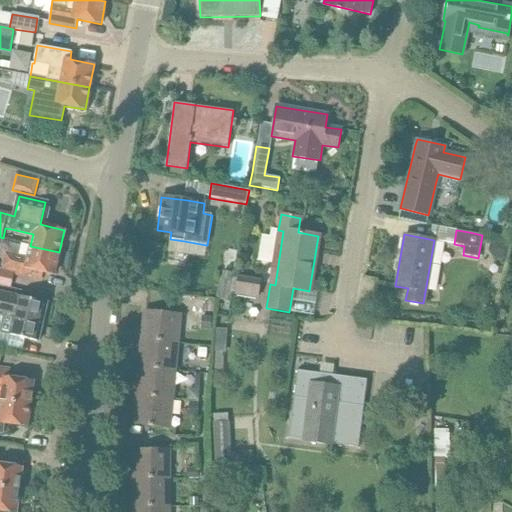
[(54,275),(59,252),(30,246),(27,258),(5,253),(1,271),(40,280),(42,272),(54,275)]
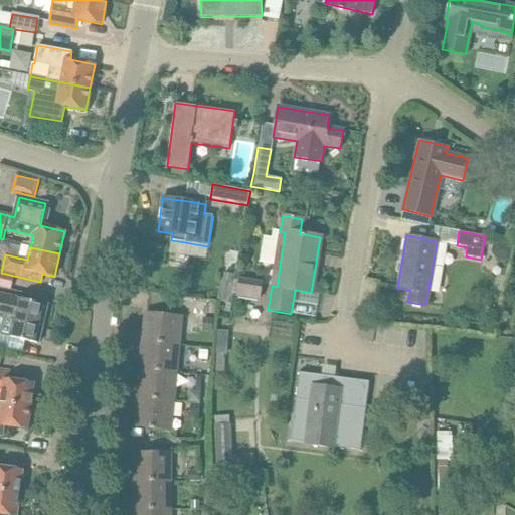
[(233,276),(223,275),(219,299),(230,300),(233,276)]
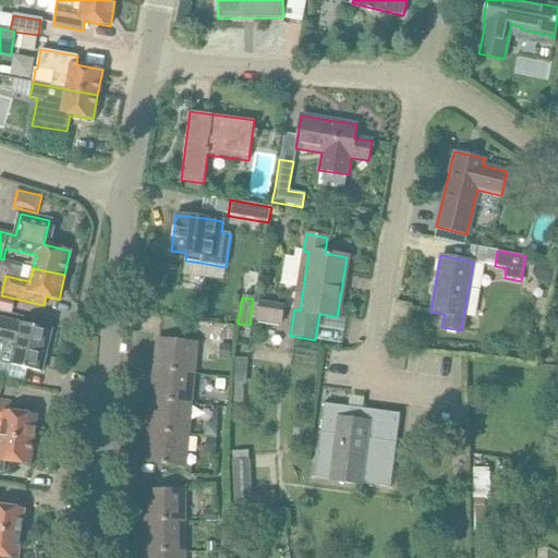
[(287,308),(259,303),(257,319),(284,324),(287,308)]
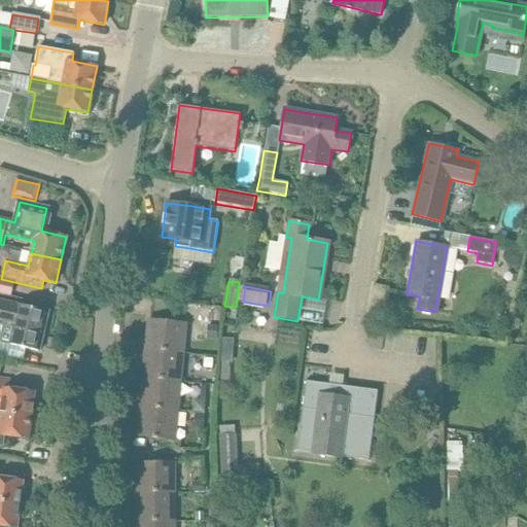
[(48,311),(0,300),(0,322),(4,323),(0,341),(9,344),(9,345),(39,352),(48,311)]
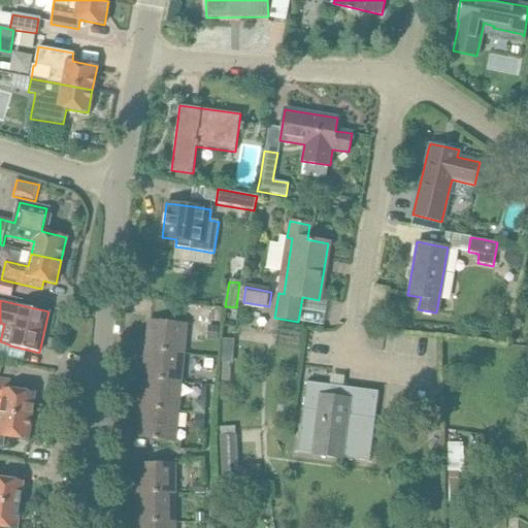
[(150,321),(146,350),(183,353),(186,324),(150,321)]
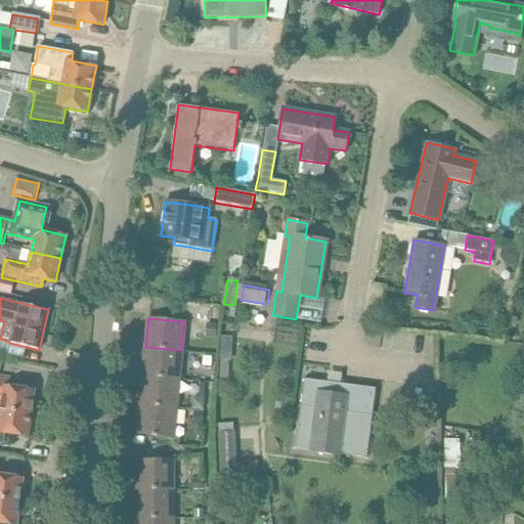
[(181,350),(145,347),(142,376),(178,380),(181,350)]
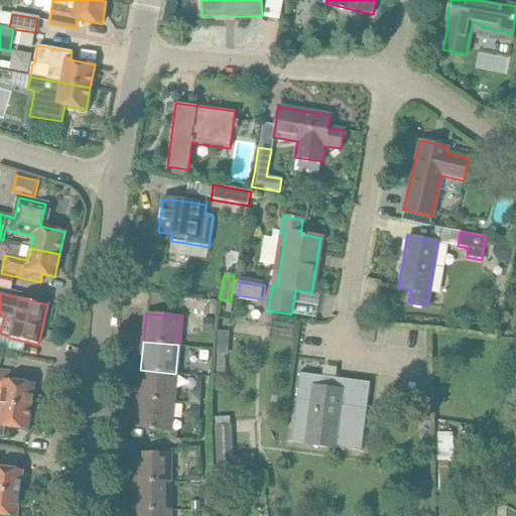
[(175,374),(140,370),(138,399),(172,402),(175,374)]
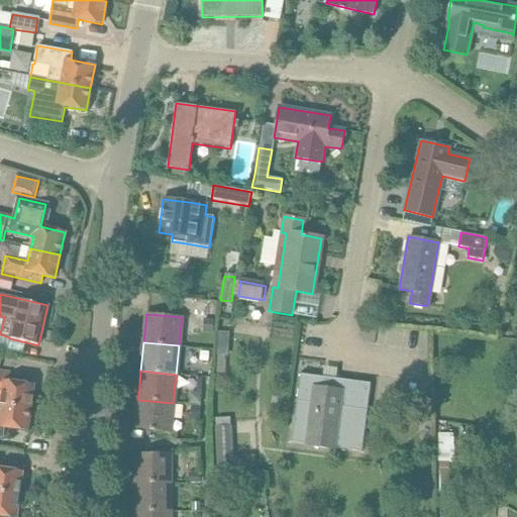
[(0,390),(3,391),(1,404),(30,408),(33,385),(9,381),(10,373),(0,372),(0,390)]
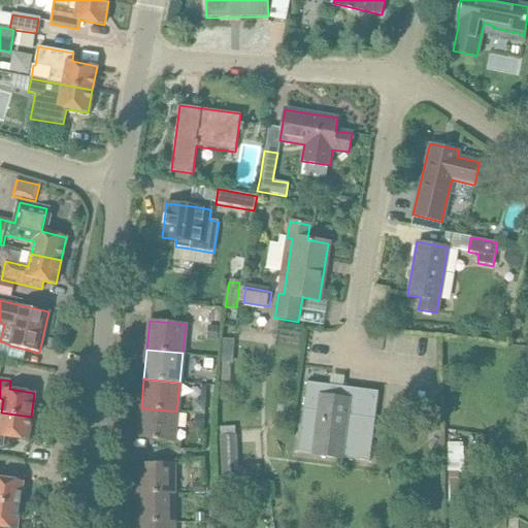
[(340,459),(340,458),(350,388),(306,382),(297,452),(311,454),(311,455),(340,459)]
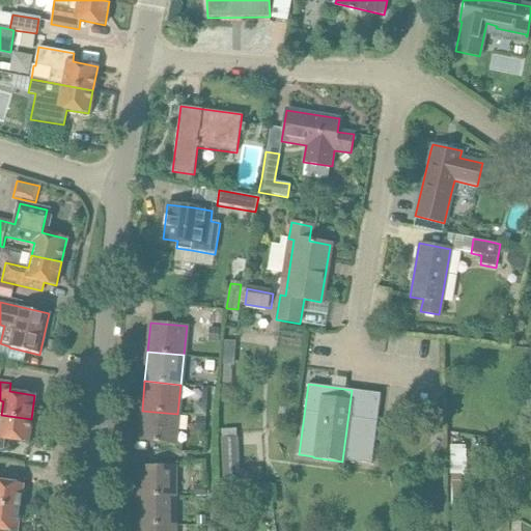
[(352,390),(342,460),(370,464),(380,394),(352,390)]
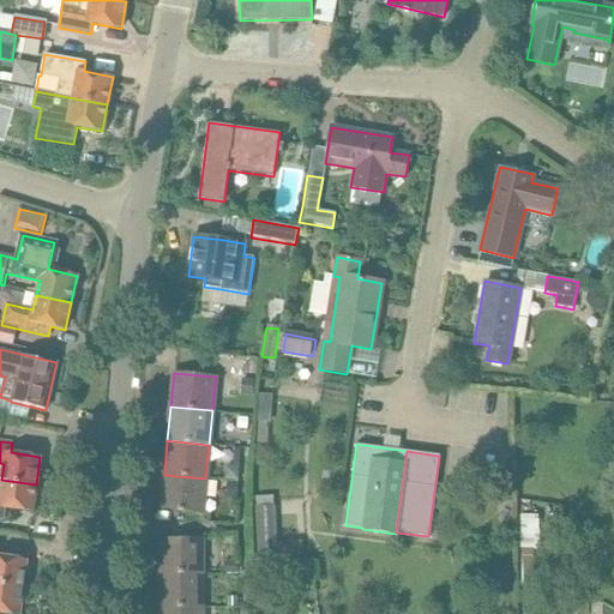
[(205,479),(164,475),(161,509),(203,512),(205,479)]
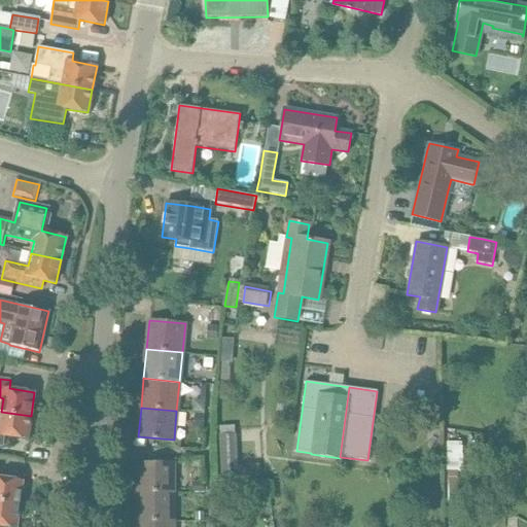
[(31,416),(1,412),(0,420),(0,444),(2,445),(3,435),(28,440),(31,416)]
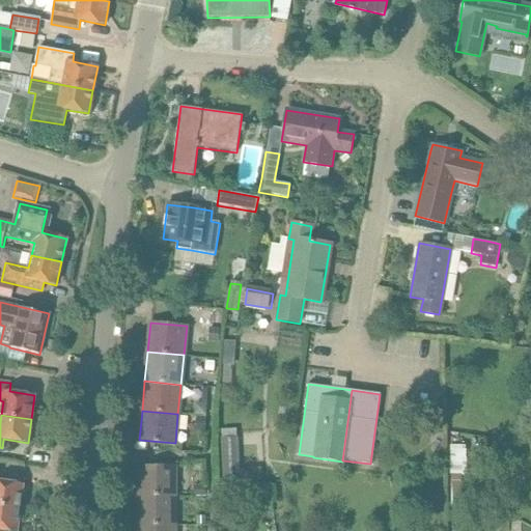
[(197,419),(196,429),(204,430),(205,420),(197,419)]
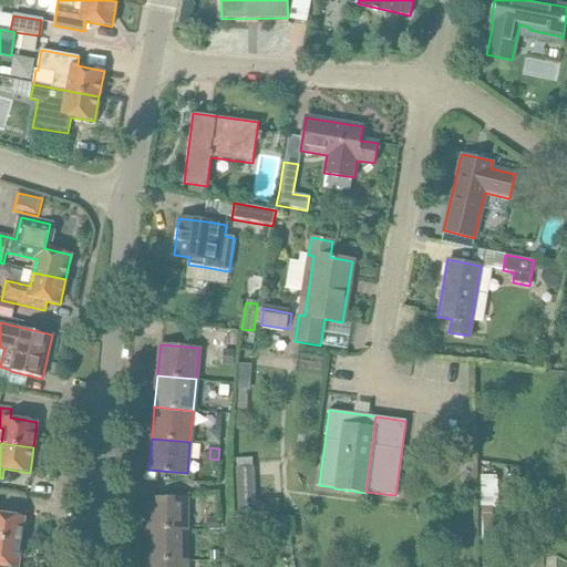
[(255,512),(253,467),(235,467),(236,512),(255,512)]
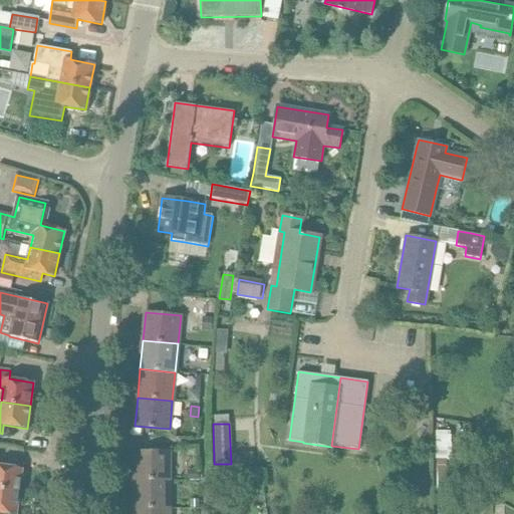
[(436,431),(436,458),(452,458),(452,431),(436,431)]
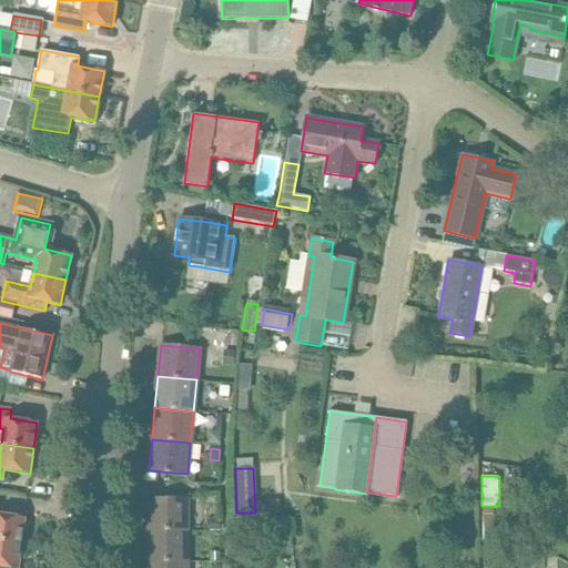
[(148,530),(188,530),(188,499),(149,499),(148,530)]
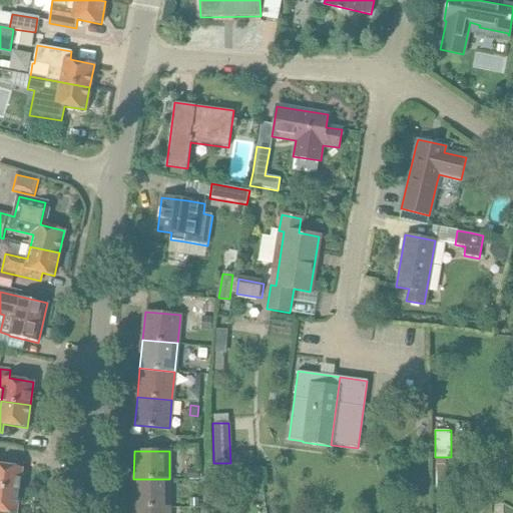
[(0,488),(19,491),(22,468),(0,465),(0,488)]
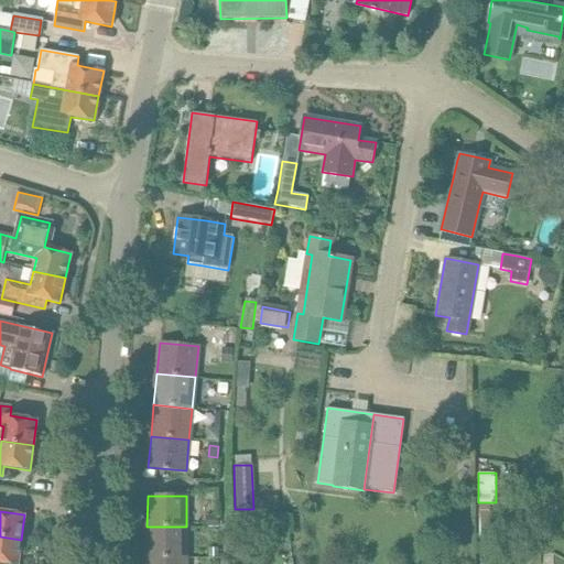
[(186,527),(147,527),(147,559),(185,559),(186,527)]
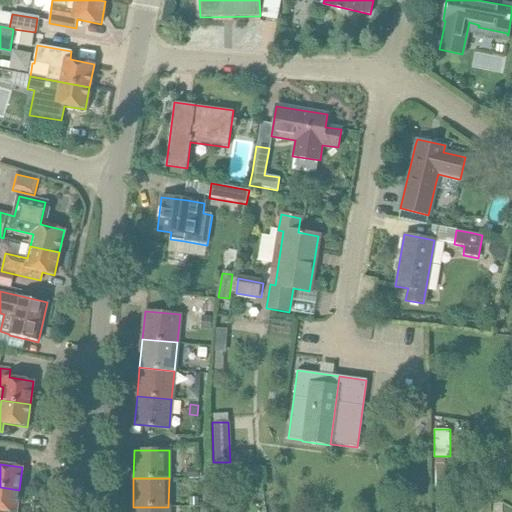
[(0,511),(7,511),(15,511),(19,490),(0,487),(0,511)]
